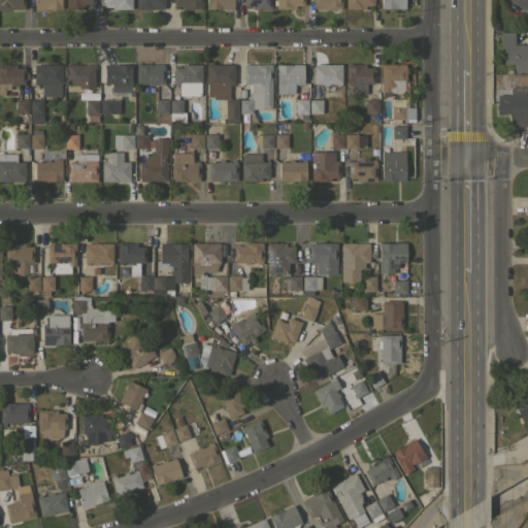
[(24,0),(24,9),(0,8),(0,0),(24,0)]
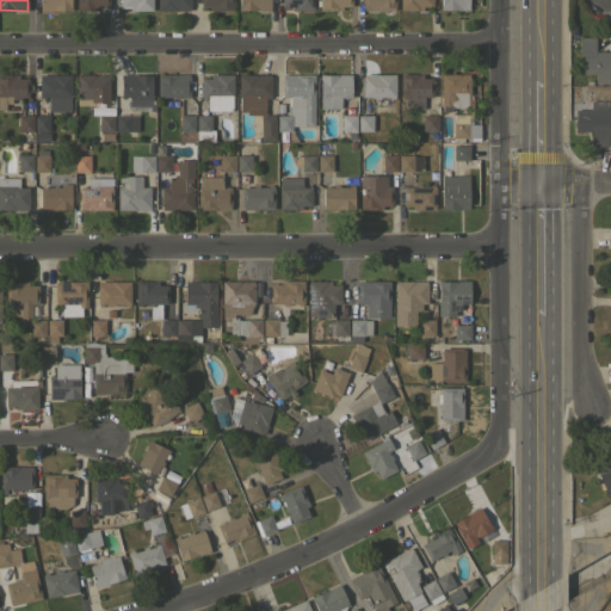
[(69,0),(71,10),(39,11),(39,0),(69,0)]
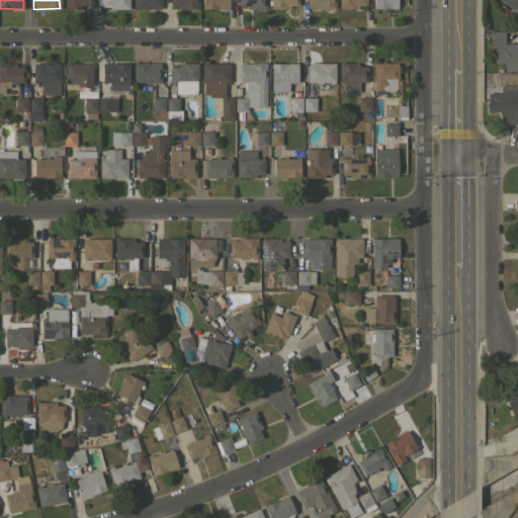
[(91,0),(91,5),(83,5),(83,8),(65,8),(65,0),(91,0)]
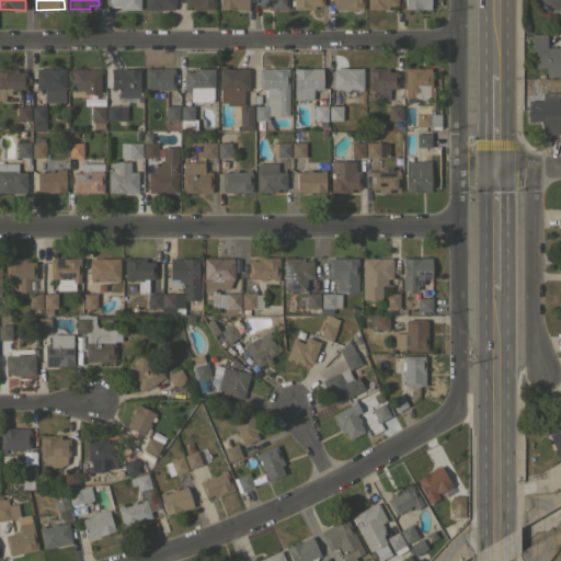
[(139,0),(139,9),(118,9),(118,6),(110,6),(110,0),(139,0)]
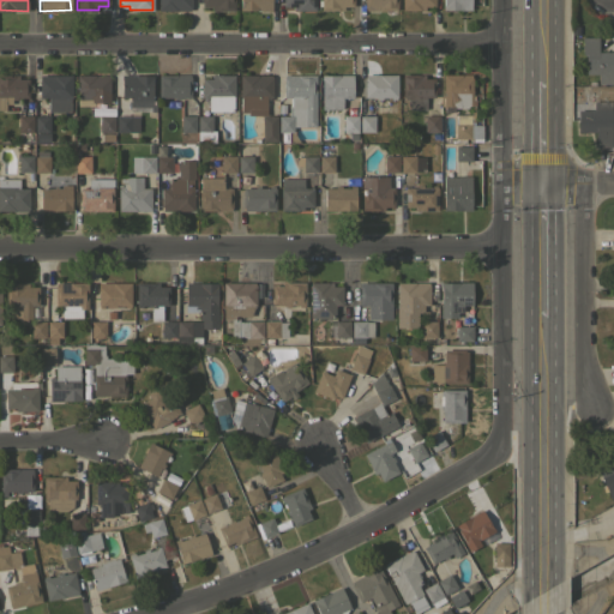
[(190,0),(191,10),(158,10),(158,0),(190,0)]
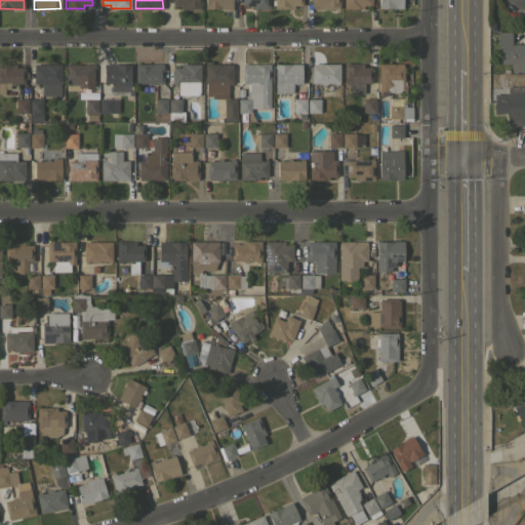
[(200,0),(200,8),(180,9),(180,5),(172,5),(172,0),(200,0)]
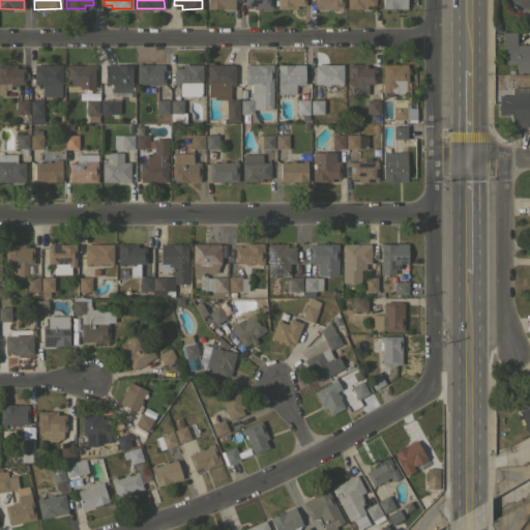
[(206,9),(206,5),(207,5),(207,0),(234,0),(234,8),(206,9)]
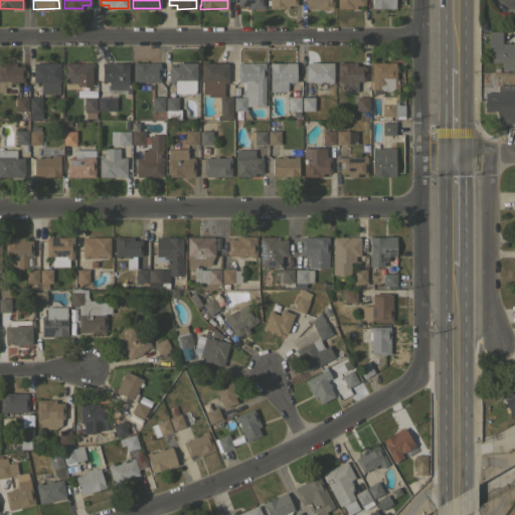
[(264,0),(264,8),(245,8),(245,5),(237,5),(237,0),(264,0)]
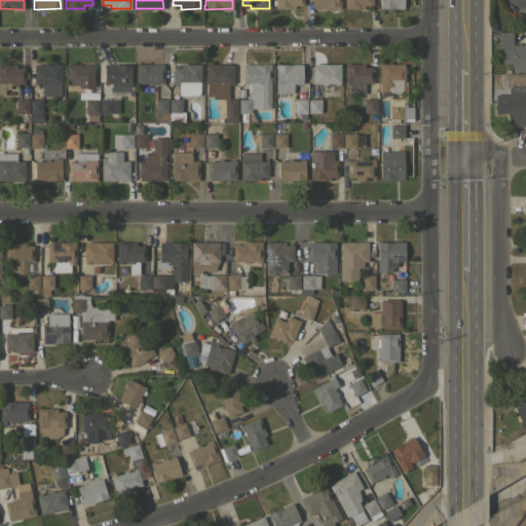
[(301,0),(302,5),(294,5),(294,8),(274,8),(274,0),(301,0)]
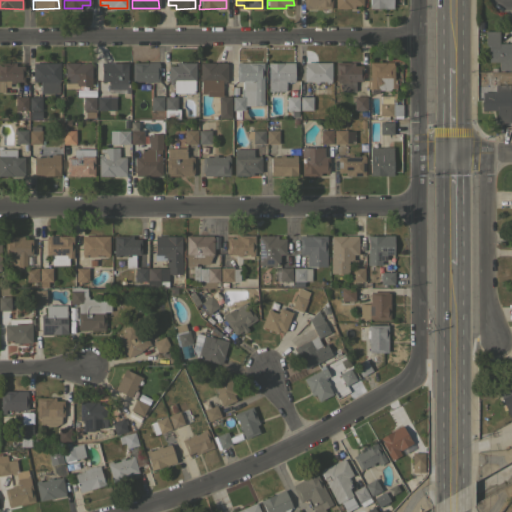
[(330,0),(331,8),(304,8),(303,0),(330,0)]
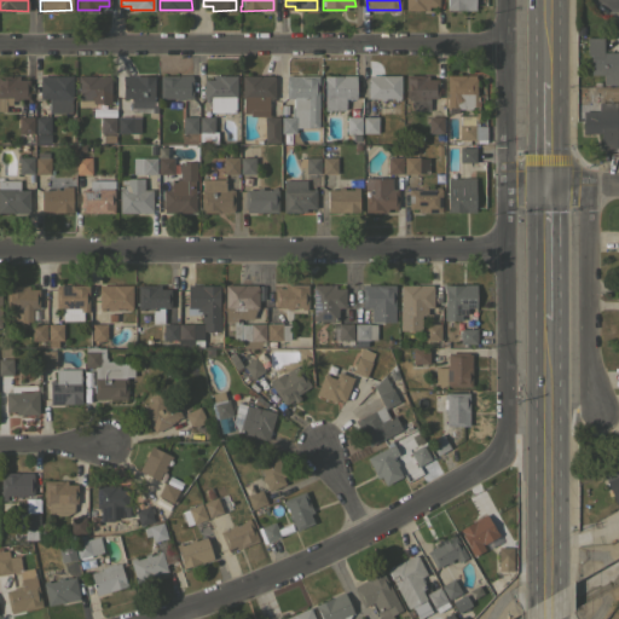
[(438,0),(438,6),(427,6),(427,10),(405,10),(405,0),(438,0)]
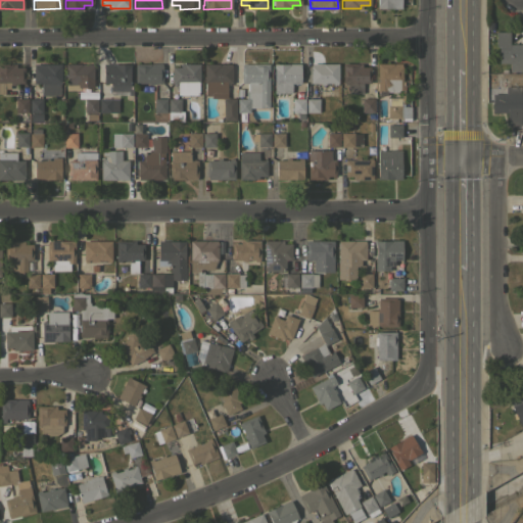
[(400,0),(400,8),(377,8),(377,0),(400,0)]
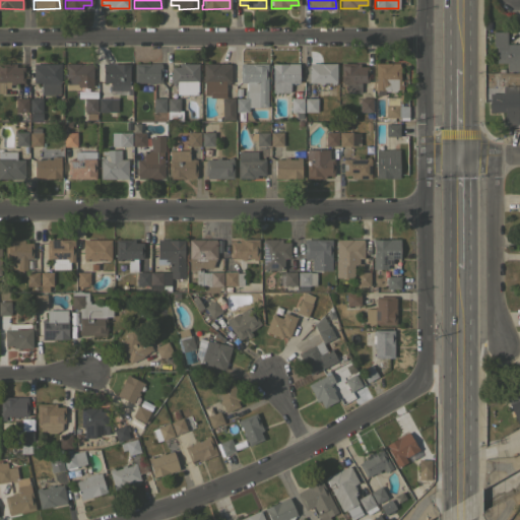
[(519,44),(519,62),(519,71),(507,71),(507,62),(496,62),(496,46),(493,46),(493,31),(506,31),(506,44),(519,44)]
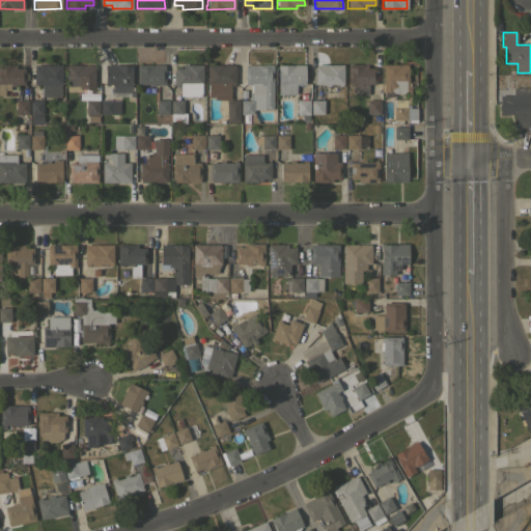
[(61,64),(61,84),(60,84),(60,96),(42,96),(42,84),(34,84),(34,64),(61,64)]
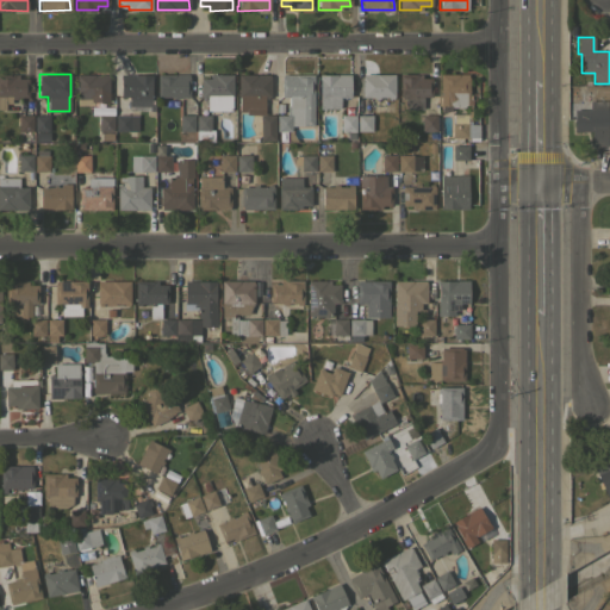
[(109,74),(109,101),(93,101),(93,105),(76,106),(76,74),(109,74)]
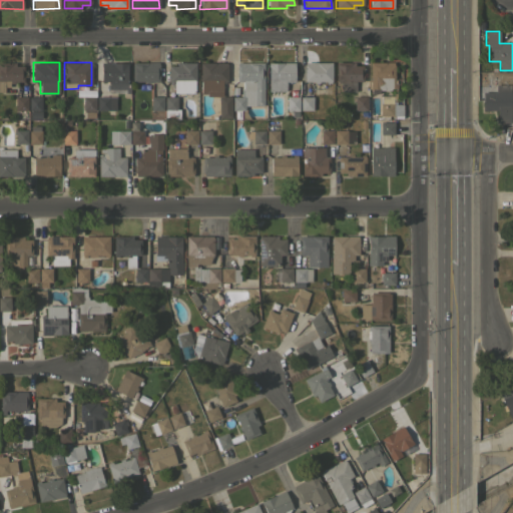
[(126,62),(126,83),(129,83),(129,93),(108,93),(108,81),(100,81),(101,62),(126,62)]
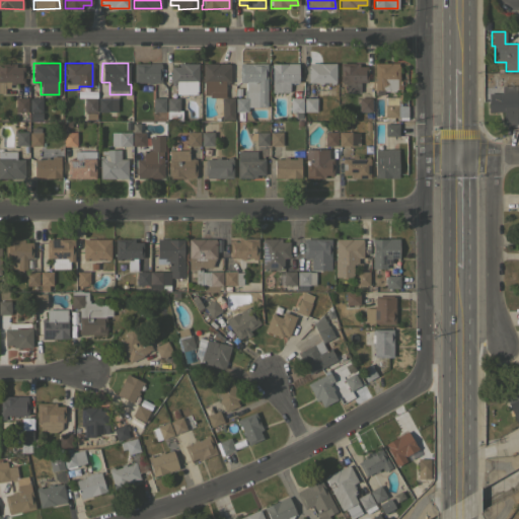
[(160,65),(161,65),(161,82),(138,82),(138,83),(134,83),(134,82),(133,63),(160,63),(160,65)]
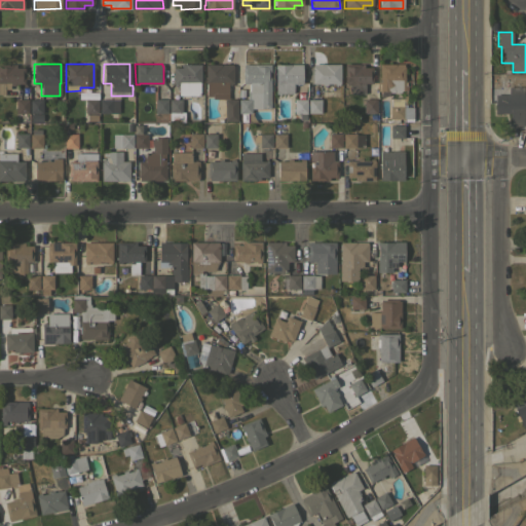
[(200,64),(200,83),(199,83),(199,95),(195,95),(195,100),(181,100),(181,111),(184,111),(184,121),(174,121),(174,112),(168,112),(168,99),(181,99),(181,95),(178,95),(178,83),(173,83),(173,68),(181,68),(181,64),(200,64)]
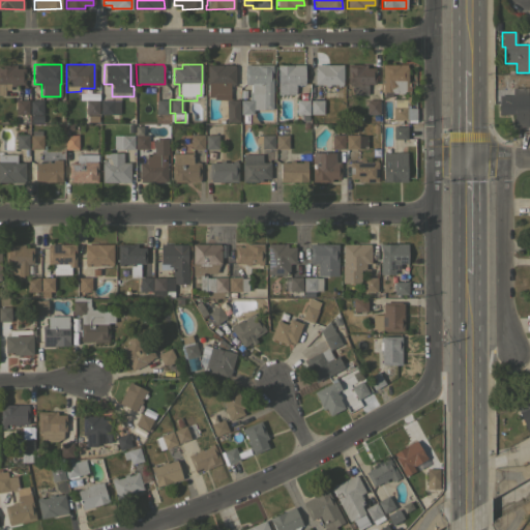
[(234,64),(234,66),(235,66),(235,84),(232,84),(232,86),(230,86),(230,98),(213,99),(213,96),(207,96),(207,84),(206,84),(206,64),(234,64)]
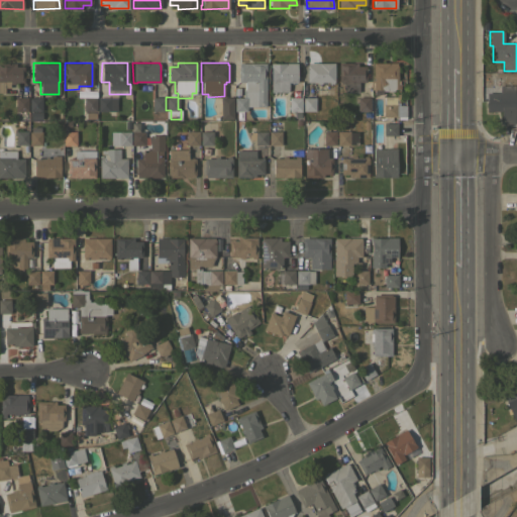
[(241,97),(242,89),(244,89),(244,82),(238,82),(238,63),(266,63),(265,106),(246,106),(246,110),(234,110),(234,97),(241,97)]
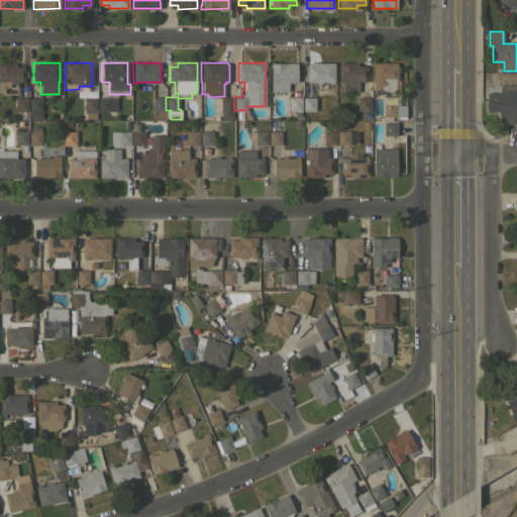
[(296,63),(297,82),(288,82),(288,91),(271,91),(270,63),(296,63)]
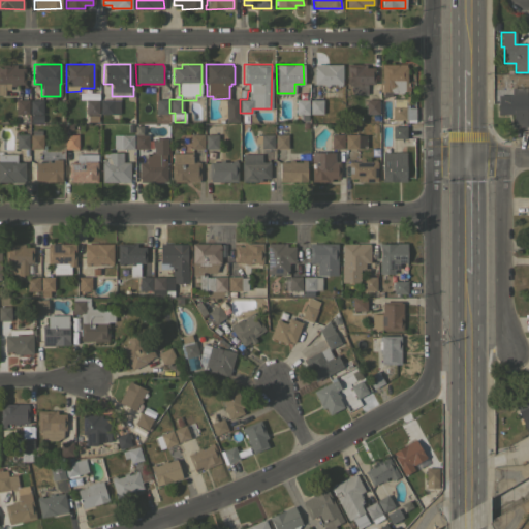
[(341,64),(341,84),(341,85),(337,85),(337,84),(329,84),(329,85),(323,85),(323,84),(314,84),(314,64),(341,64)]
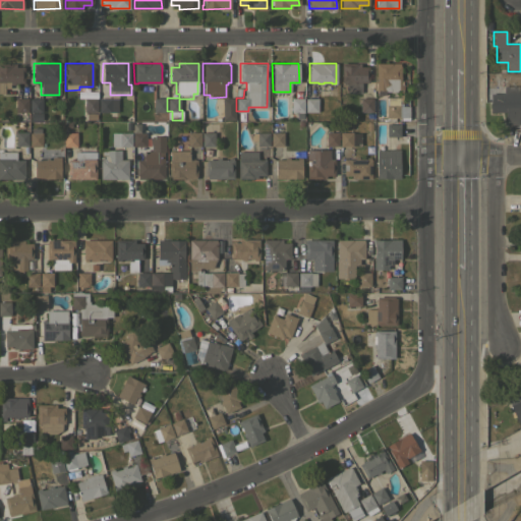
[(359,63),(359,66),(368,66),(368,82),(360,82),(360,93),(348,93),(348,82),(341,82),(341,63),(359,63)]
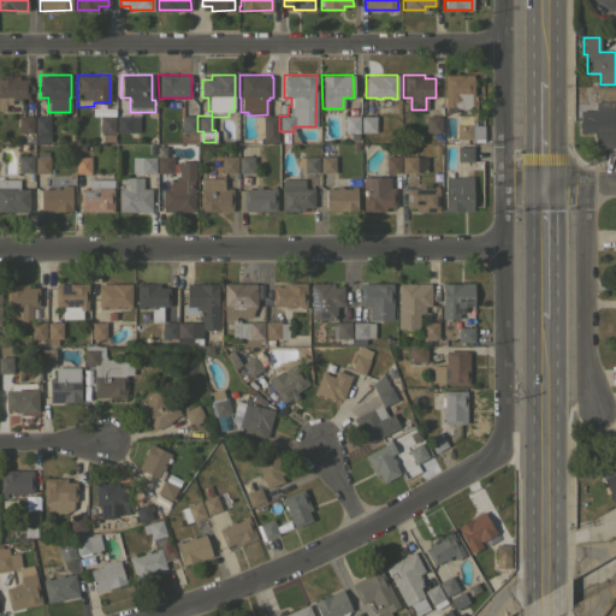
[(473,75),(473,95),(475,95),(475,107),(455,107),(455,112),(445,112),(445,106),(442,106),(440,95),(444,95),(444,75),(473,75)]
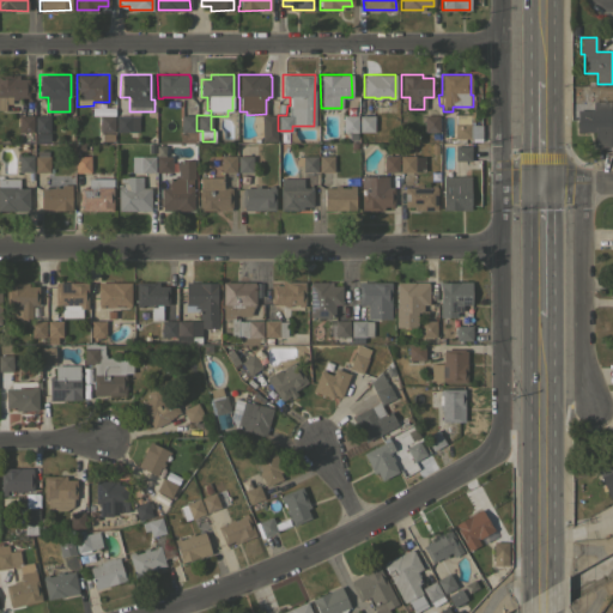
[(0,76),(18,76),(18,78),(28,78),(28,97),(16,97),(16,99),(11,99),(11,103),(5,103),(5,109),(0,109),(0,76)]
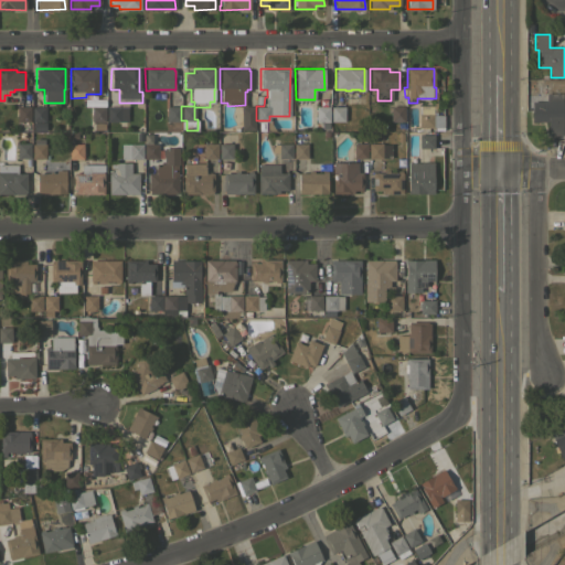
[(562,135),(547,135),(547,120),(531,120),(531,102),(546,102),(546,93),(562,93),(562,135)]
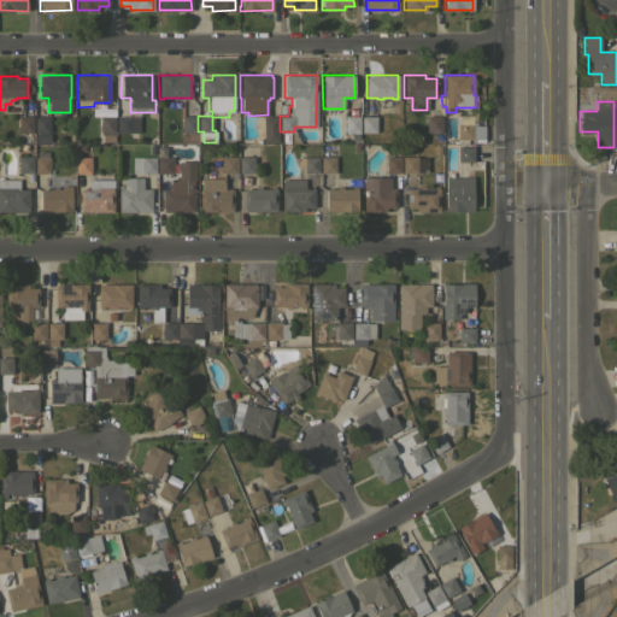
[(472,125),(485,125),(485,141),(475,141),(475,139),(466,139),(466,142),(457,142),(457,124),(458,124),(458,115),(472,115),(472,125)]
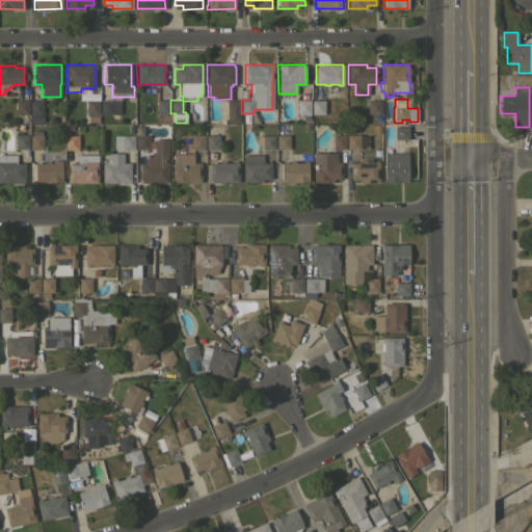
[(28,100),(28,114),(16,114),(16,100),(28,100)]
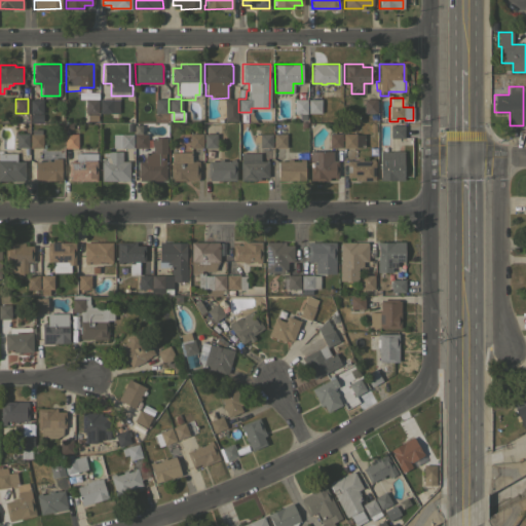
[(42,99),(42,112),(30,112),(30,99),(42,99)]
